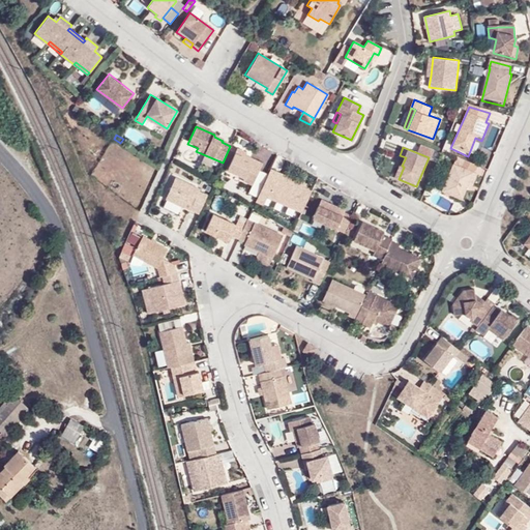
[(245,156),(246,154),(237,149),(227,171),(244,179),(242,182),(252,186),(260,171),(262,165),(245,156)]
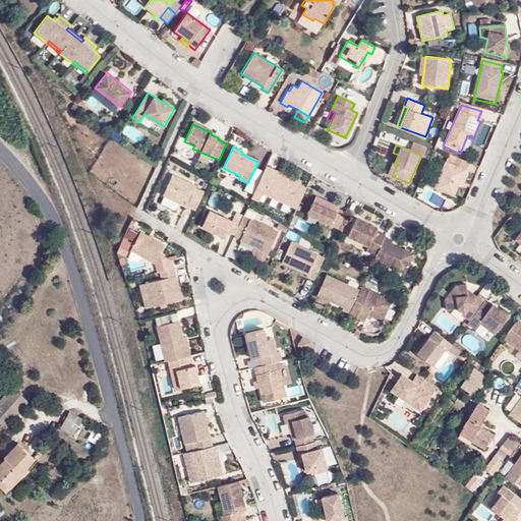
[(465,173),(468,166),(448,158),(435,191),(454,199),(459,186),(464,173),(465,173)]
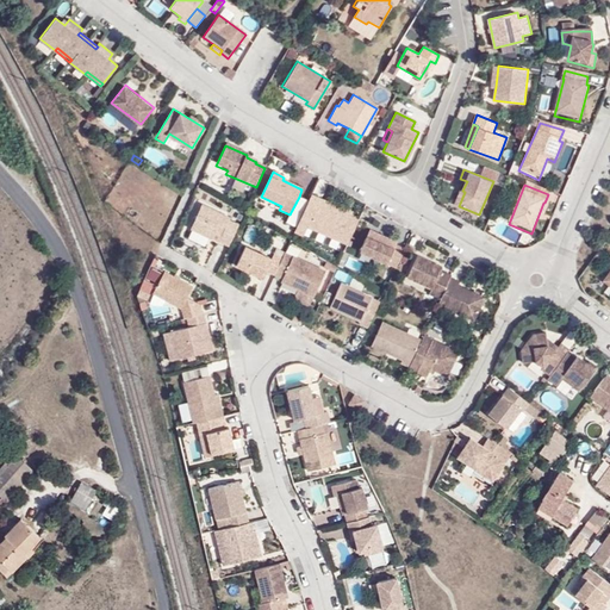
[(461,191),(455,205),(459,206),(465,192),(462,191),(461,191)]
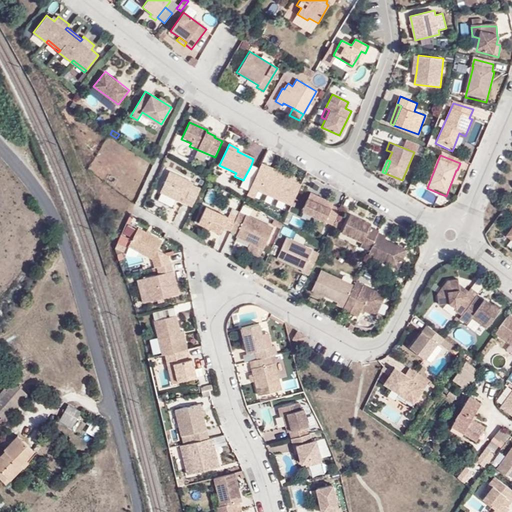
[(268,167),(260,164),(258,168),(256,174),(263,177),(268,167)]
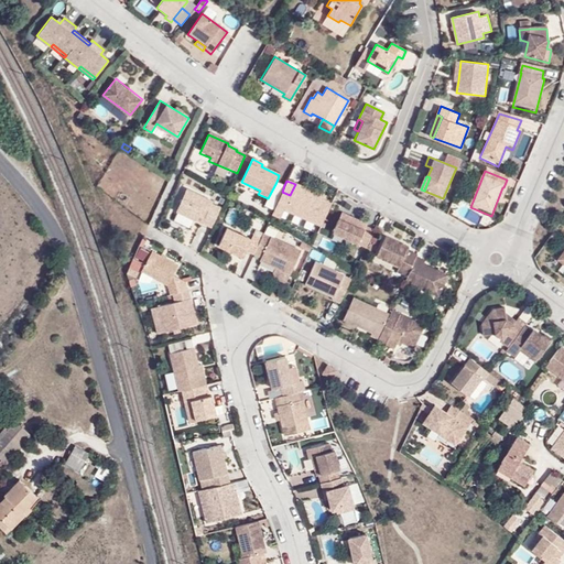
[(282,192),(284,185),(277,182),(268,198),(264,206),(274,209),(282,192)]
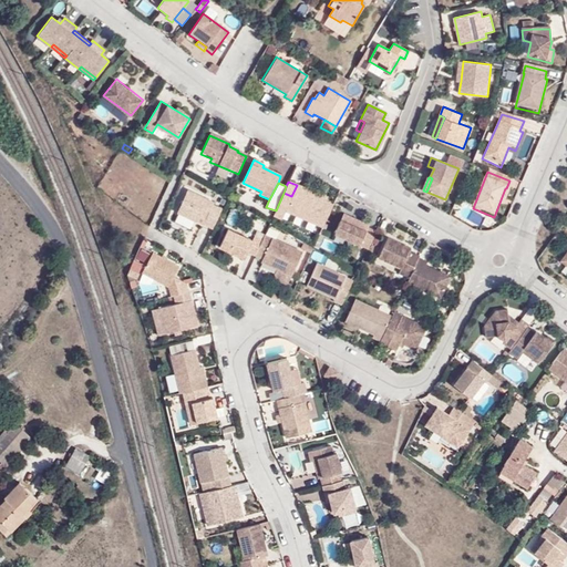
[(321,200),(323,196),(297,185),(291,196),(284,193),(276,210),(272,217),(281,220),(285,213),(319,227),(329,204),(321,200)]
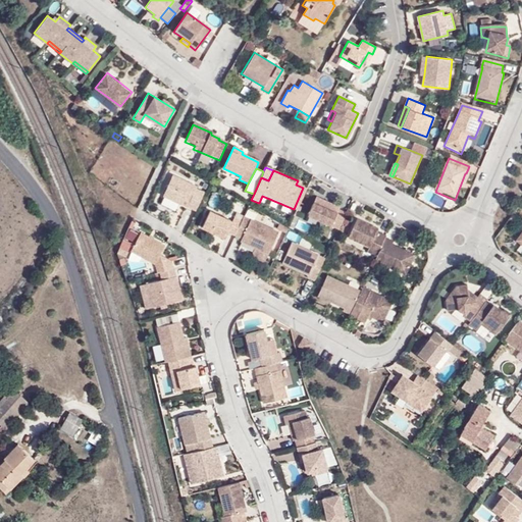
[(460,187),(463,188),(469,174),(466,173),(465,173),(460,187)]
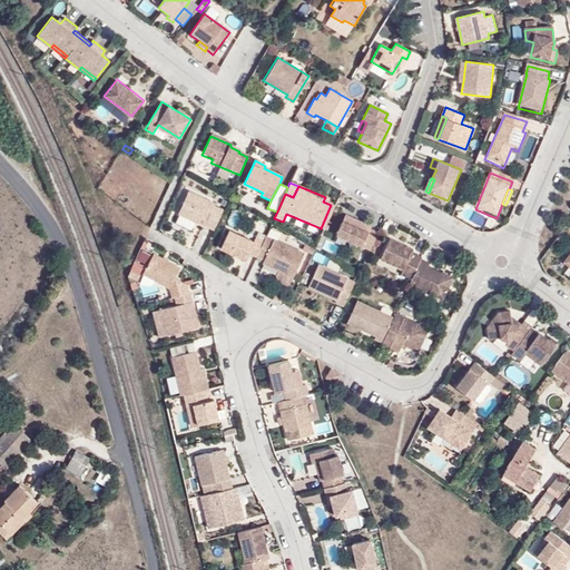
[(214,207),(215,205),(188,193),(177,215),(214,233),(223,212),(214,207)]
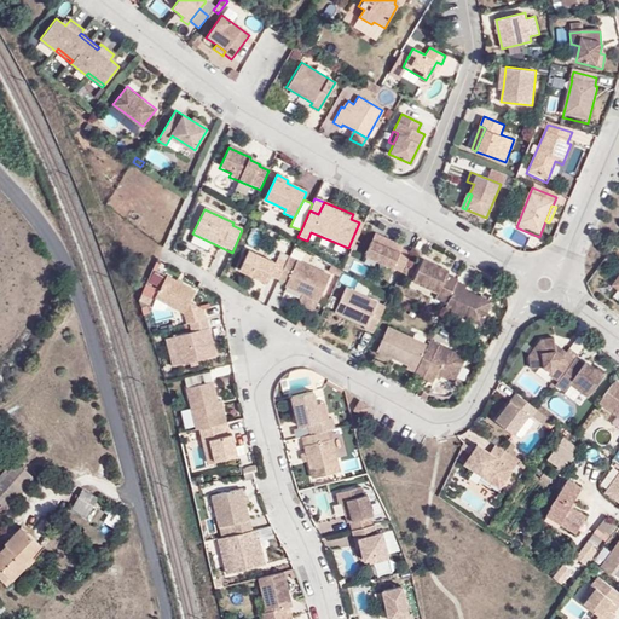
[(397,248),(398,244),(369,232),(359,255),(397,271),(405,252),(397,248)]
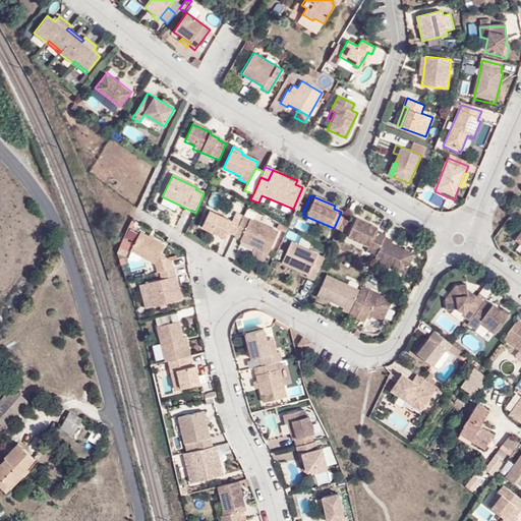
[(234,236),(240,222),(233,219),(232,222),(209,212),(201,228),(225,239),(228,233),(234,236)]
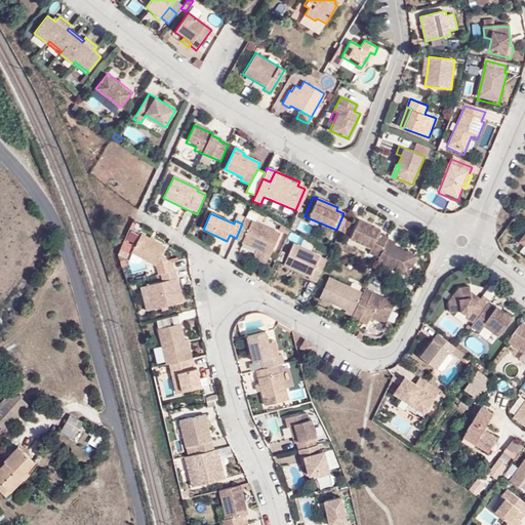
[(270,256),(280,235),(245,218),(244,219),(242,224),(236,238),(243,241),(241,244),(256,251),(270,256)]
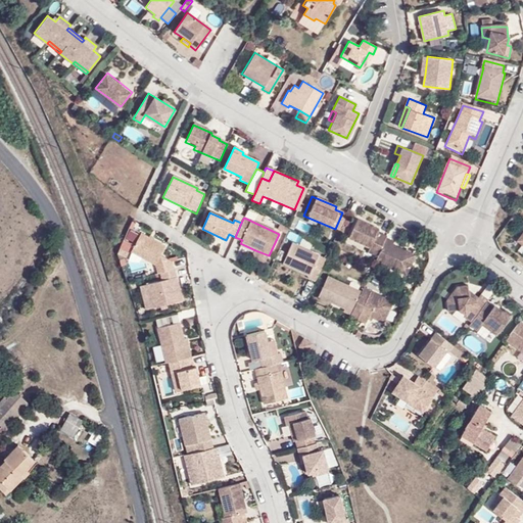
[(376,232),(377,230),(355,220),(347,238),(368,248),(366,252),(375,257),(384,238),(384,239),(385,236),(376,232)]
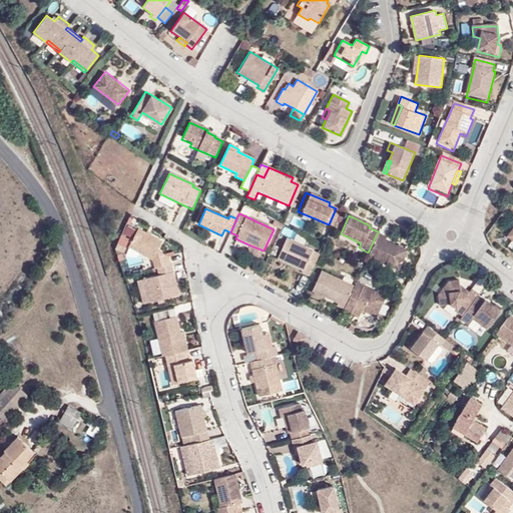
[(284,237),(288,228),(281,224),(277,234),(284,237)]
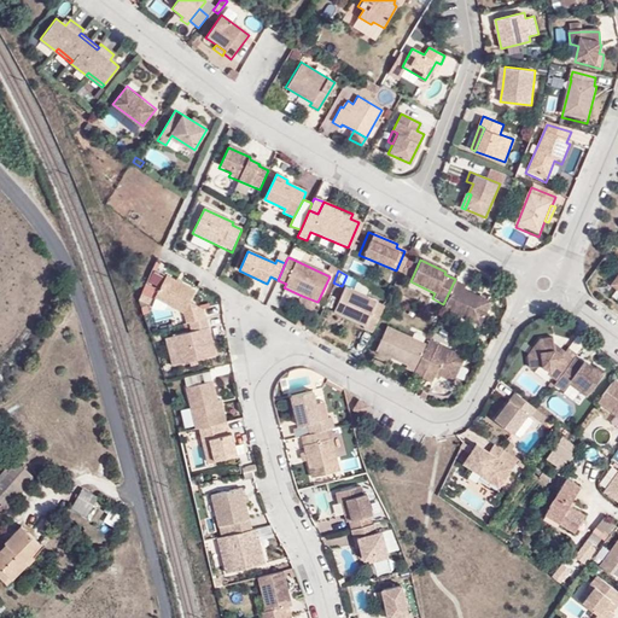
[(617,274),(607,289),(617,297),(617,274)]
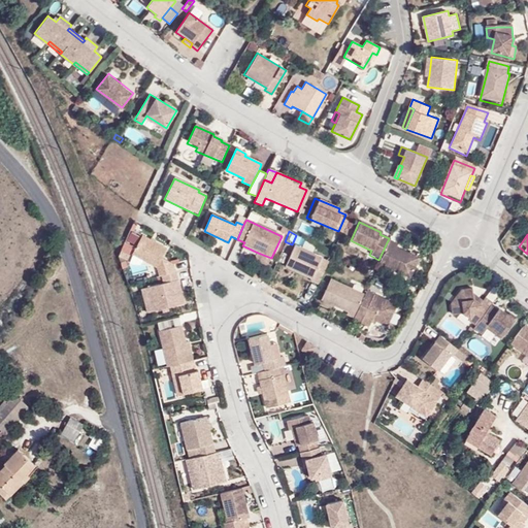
[(163,258),(168,249),(143,235),(133,255),(158,267),(160,276),(162,275),(176,272),(174,264),(163,258)]
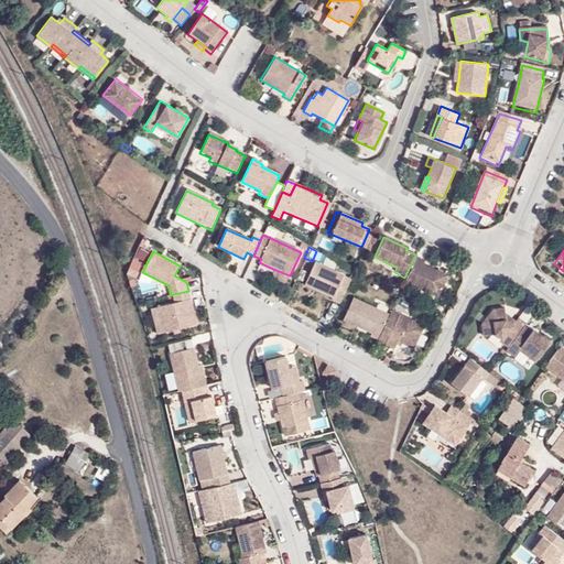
[(414,257),(404,278),(403,282),(436,297),(446,275),(422,264),(423,261),(414,258),(414,257)]
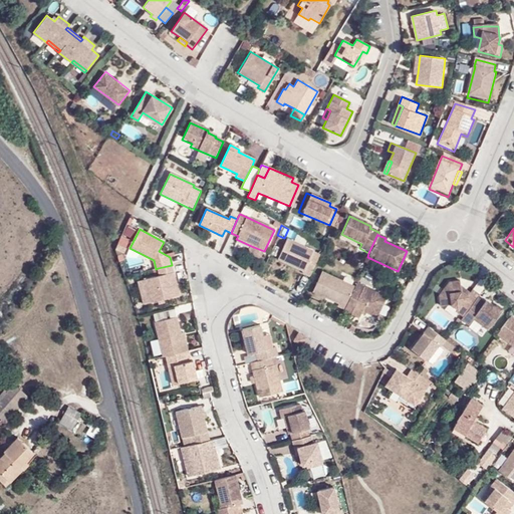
[(310,252),(310,250),(284,238),(275,259),(300,271),(299,273),(306,276),(316,254),(310,252)]
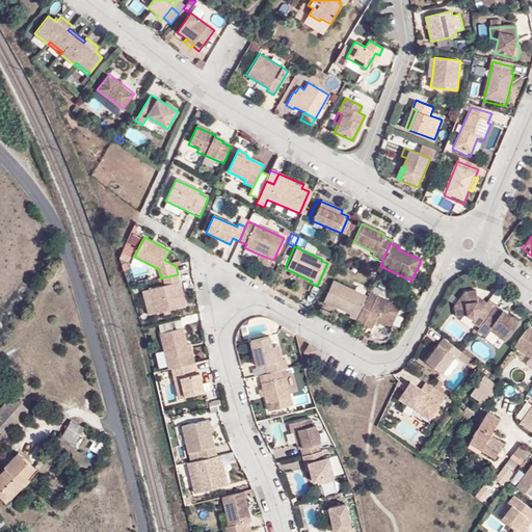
[(258,261),(270,266),(273,260),(260,255),(258,261)]
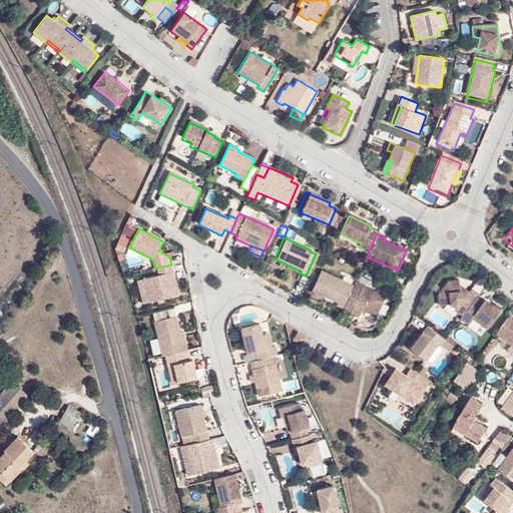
[(127,251),(119,247),(116,253),(118,260),(123,258),(124,257),(125,257),(127,251)]
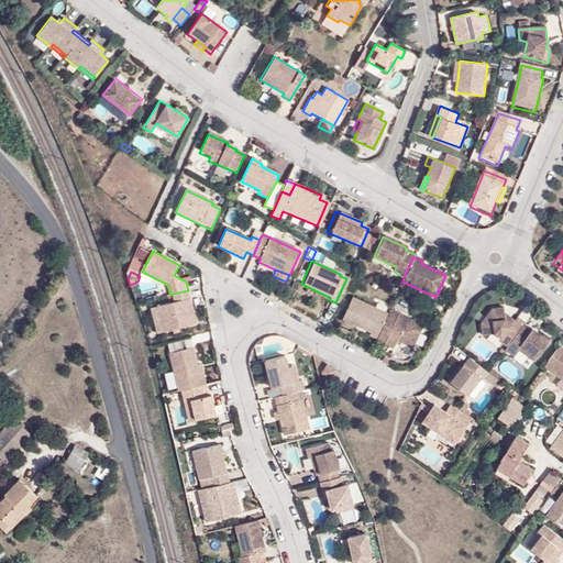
[(198,323),(188,290),(173,294),(175,302),(157,307),(164,332),(198,323)]
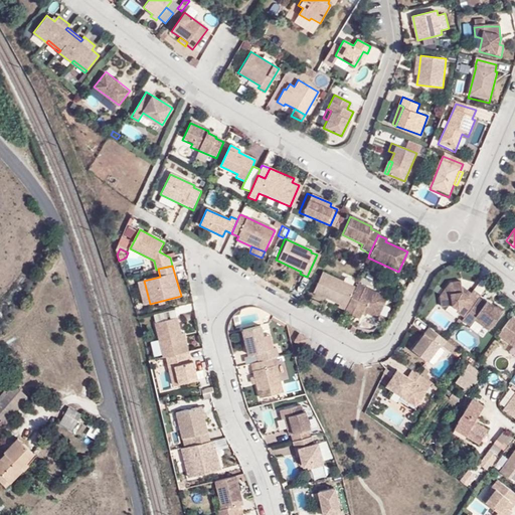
[(338,305),(337,307),(344,311),(354,288),(321,273),(312,293),(338,305)]
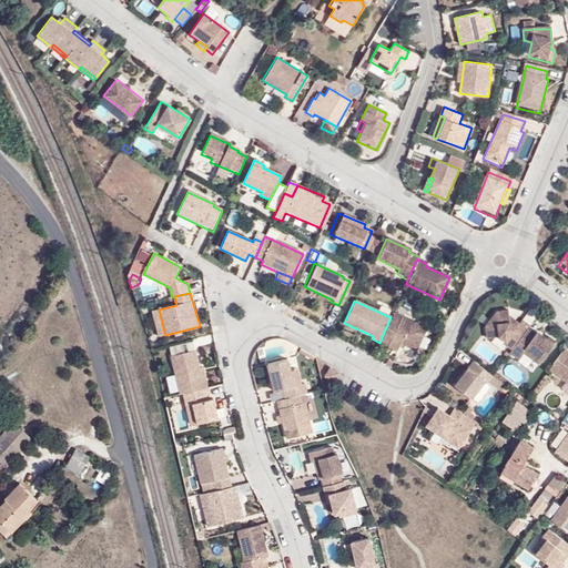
[(508,308),(496,310),(485,324),(487,336),(499,335),(506,340),(504,342),(511,348),(528,326),(529,324),(521,318),(519,321),(509,314),(508,308)]
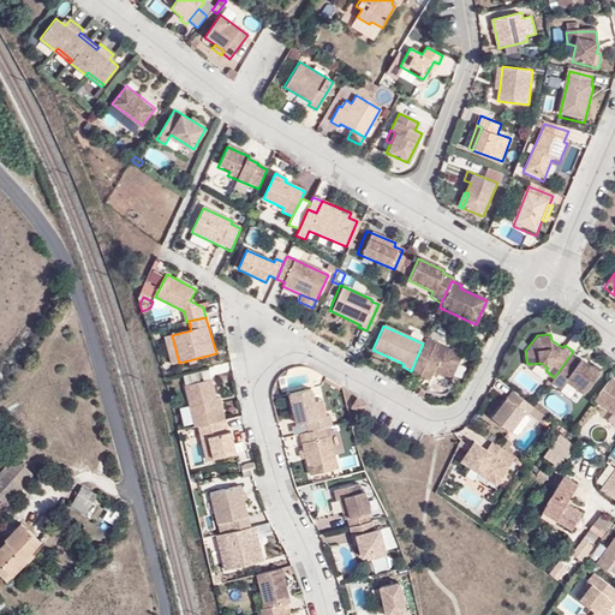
[(179,363),(172,335),(166,338),(173,365),(179,363)]
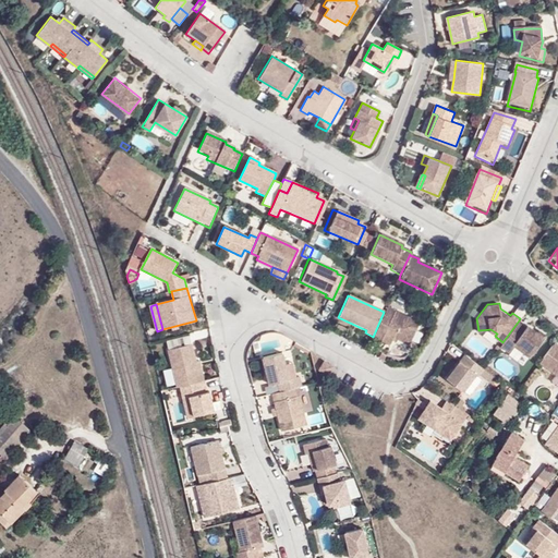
[(384,312),(373,337),(373,338),(389,346),(392,338),(408,346),(419,323),(386,307),(384,312)]
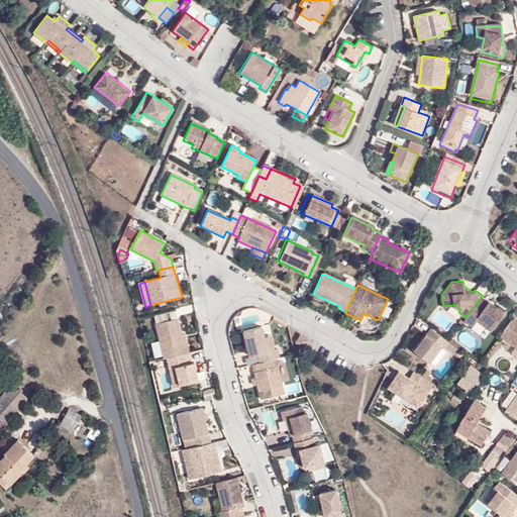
[(489,300),(488,302),(481,297),(466,317),(463,320),(472,325),(476,319),(479,316),(493,327),(505,312),(489,300)]
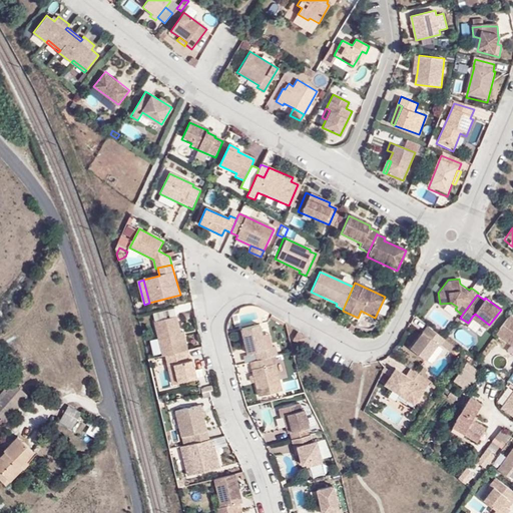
[(512,315),(509,313),(495,332),(512,345),(512,315)]
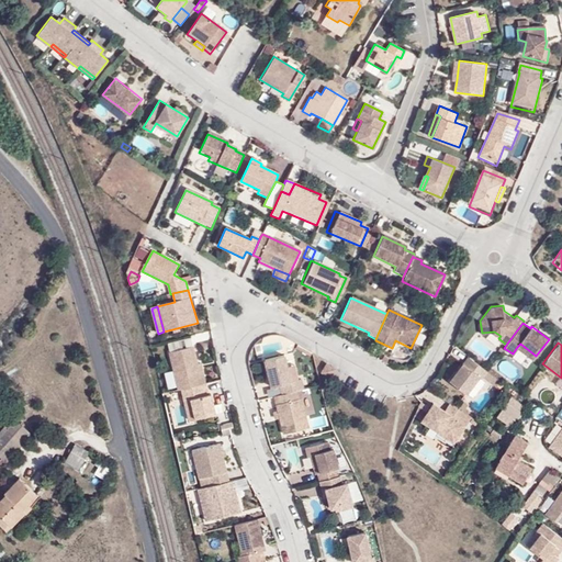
[(534,359),(536,356),(520,344),(517,347),(534,359)]
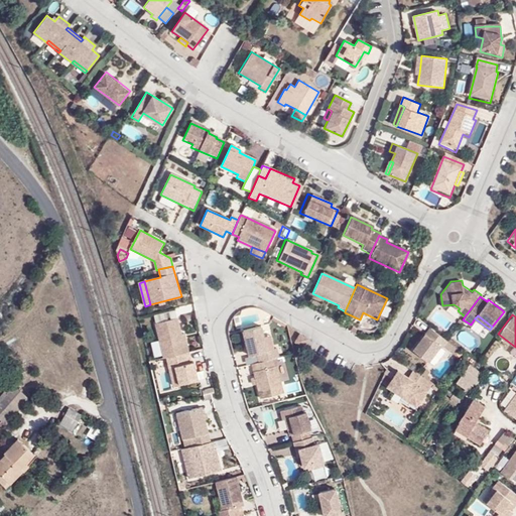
[(182,335),(178,318),(156,324),(164,358),(166,358),(189,352),(185,334),(182,335)]
